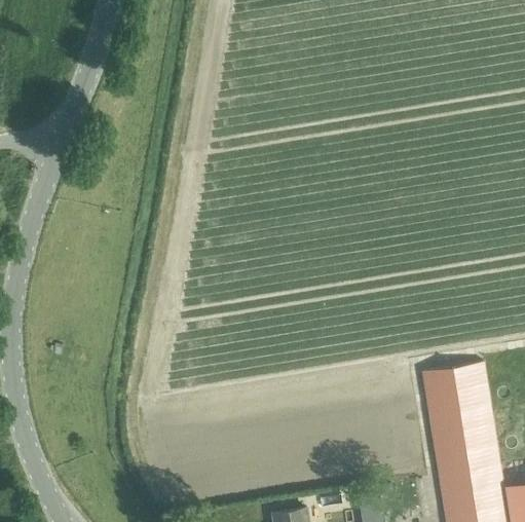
[(482,363),(422,373),(422,375),(445,521),(507,521),(498,467),(482,363)]
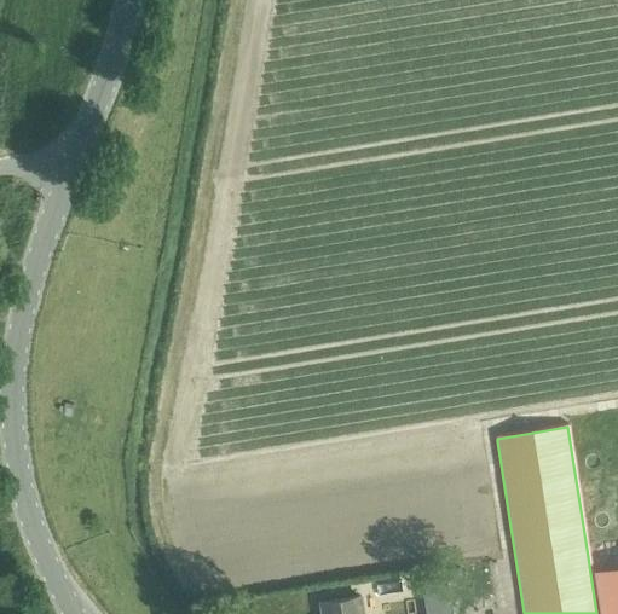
[(617,613),(617,568),(594,573),(600,613),(617,613)]
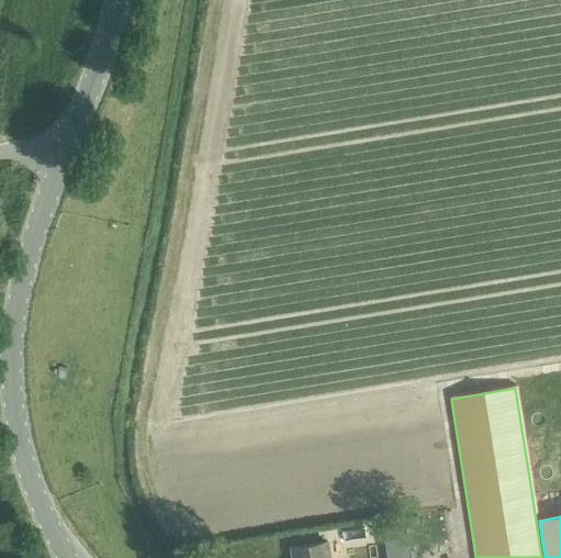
[(367,528),(338,533),(339,545),(369,540),(367,528)]
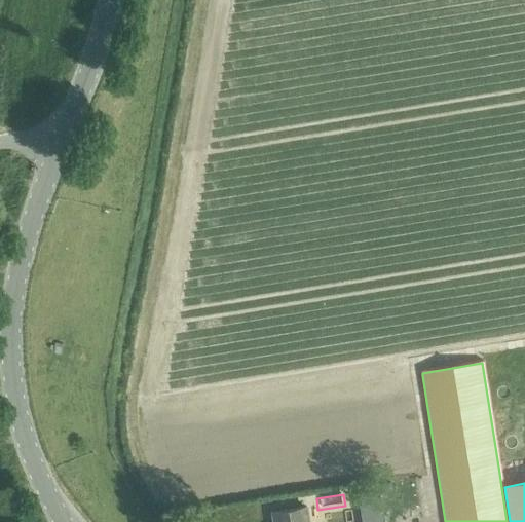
[(386,521),(384,506),(361,509),(363,521),(386,521)]
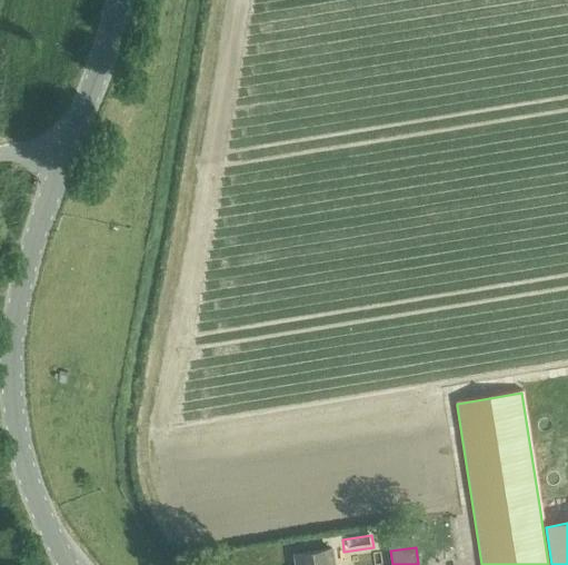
[(330,564),(329,552),(294,557),(295,564),(330,564)]
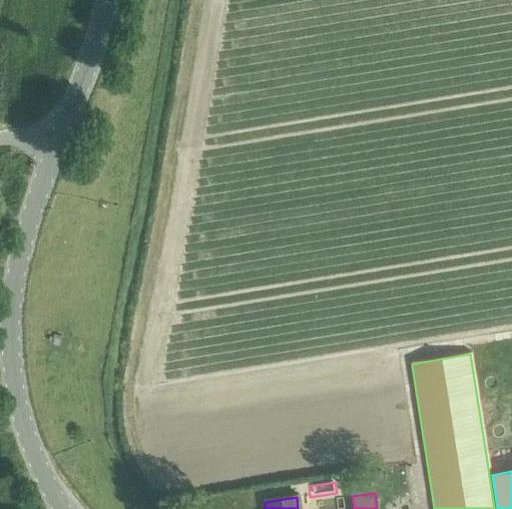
All buildings are outlined.
